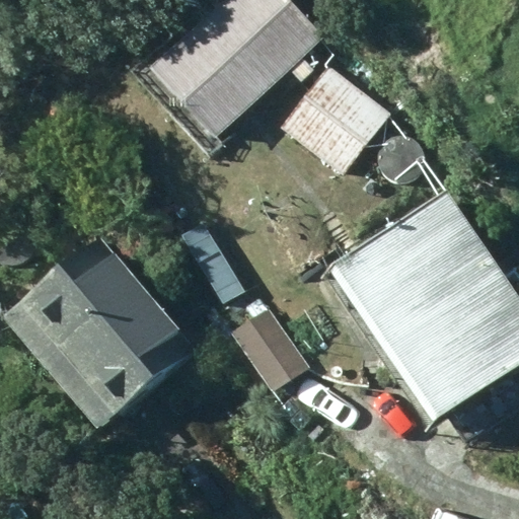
[(289,0),(228,0),(153,68),(216,137),(324,40),(289,0)]
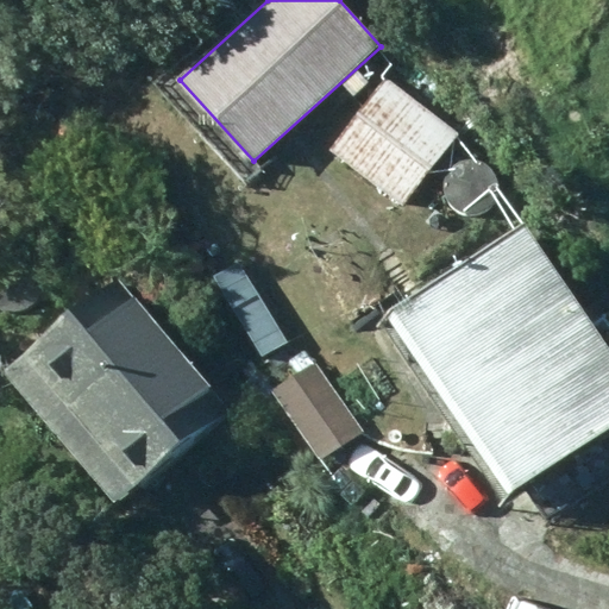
[(359,73),(345,85),(355,98),(370,83),(359,73)]
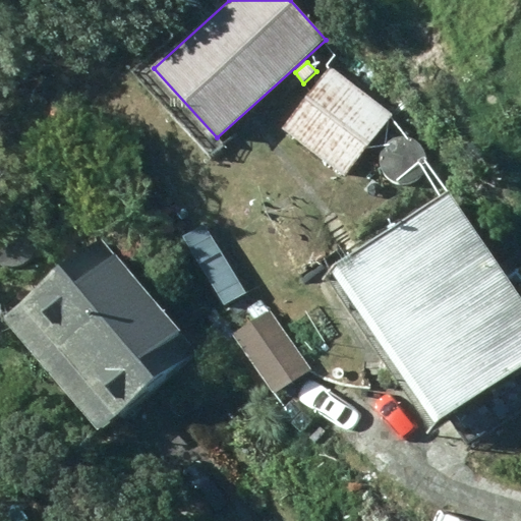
[(394,115),(329,65),(280,131),(346,179),(394,115)]
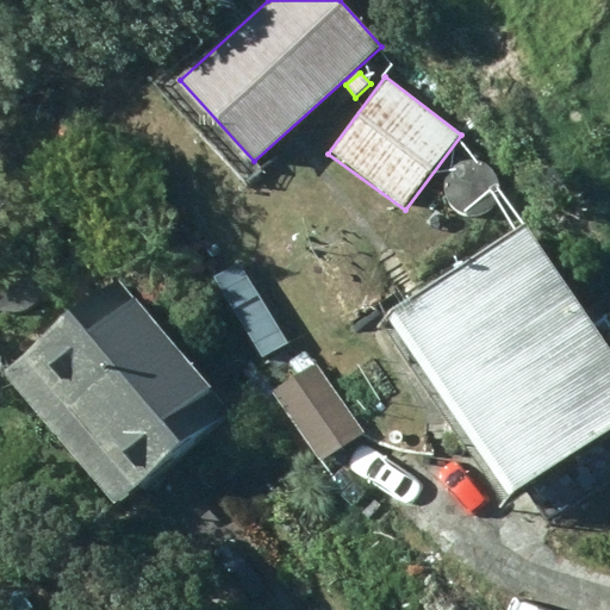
[(392,313),(518,496),(609,431),(609,343),(524,221),(392,313)]
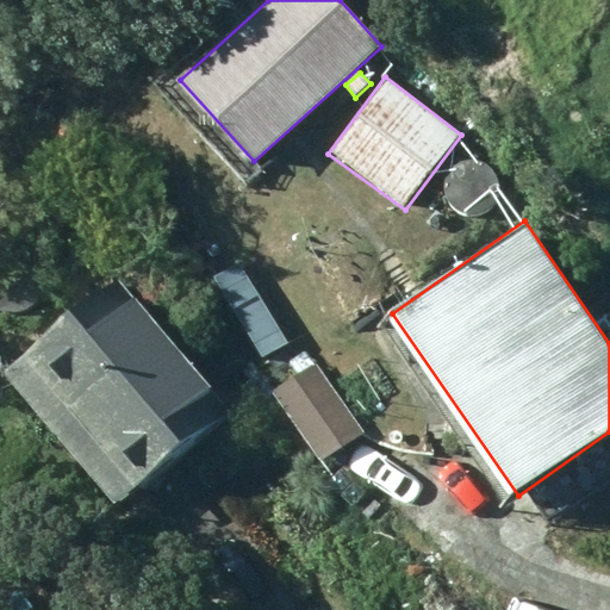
[(5,375),(116,509),(231,412),(120,279),(5,375)]
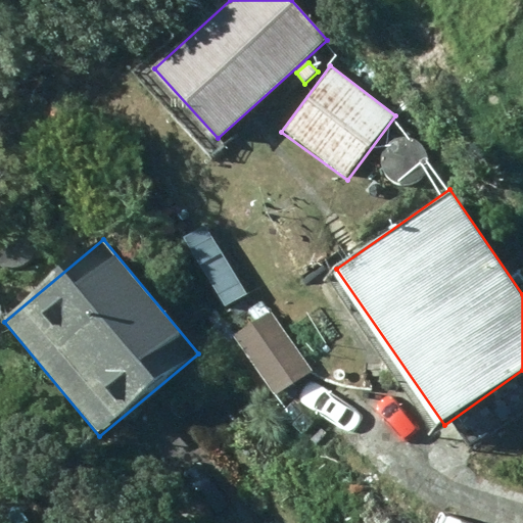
[(235,336),(278,395),(315,370),(272,310),(235,336)]
